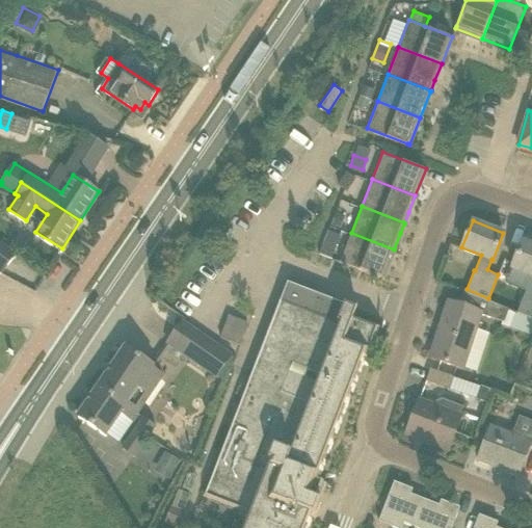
[(341,260),(380,275),(383,276),(394,249),(351,233),(341,260)]
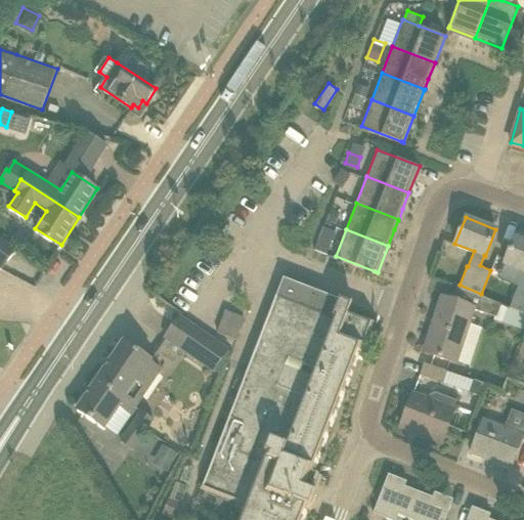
[(0,265),(5,268),(13,257),(20,248),(0,232),(0,265)]
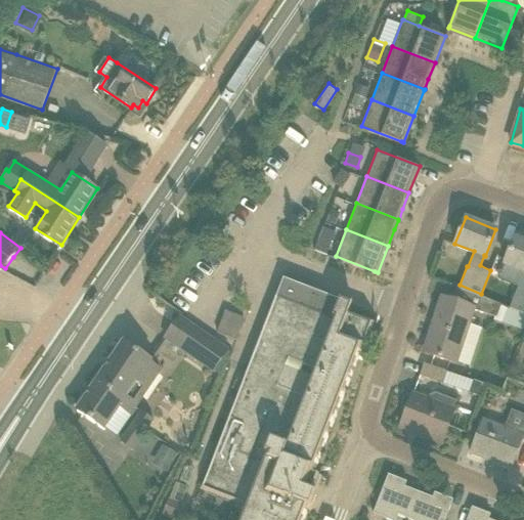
[(523,240),(515,236),(505,263),(507,264),(503,276),(519,283),(510,305),(523,310),(523,240)]
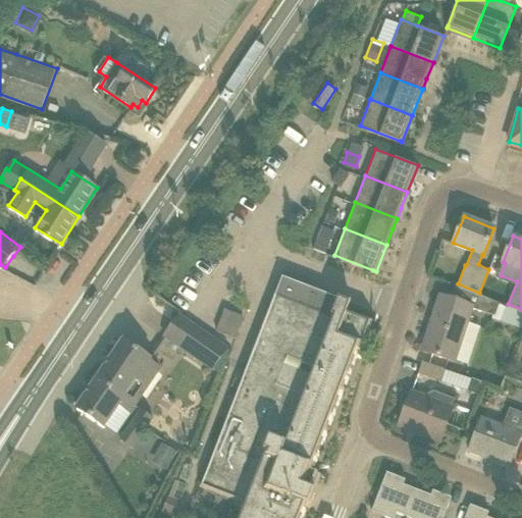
[(298,517),(304,503),(310,505),(315,491),(313,490),(318,476),(308,472),(356,349),(359,350),(370,320),(346,311),(351,300),(338,295),(337,300),(332,298),(334,294),(281,273),(200,484),(246,502),(239,517),(298,517)]
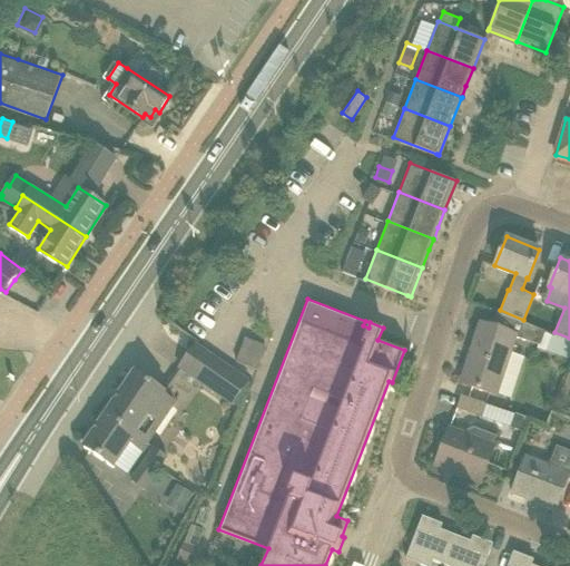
[(461,381),(492,391),(494,392),(514,333),(540,342),(546,328),(523,320),(500,310),(497,309),(492,324),(481,321),(470,354),(472,354),(463,380),(461,380),(461,381)]
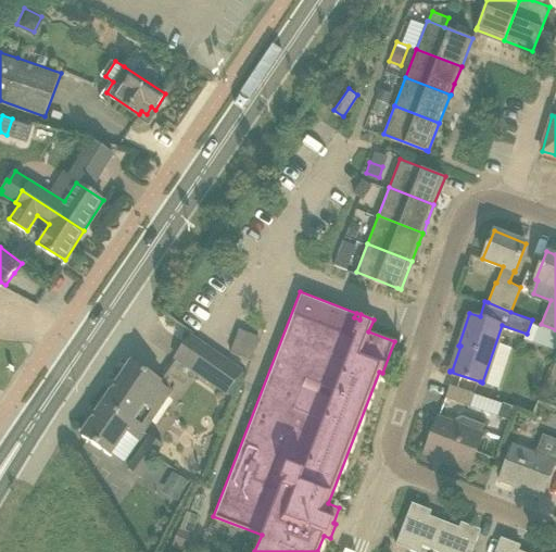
[(527,335),(555,347),(555,330),(532,322),(527,335)]
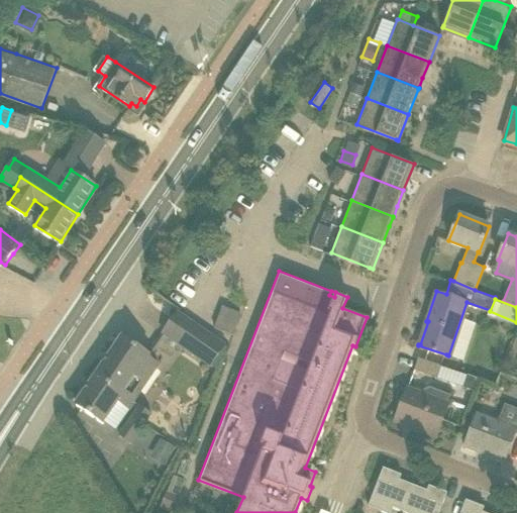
[(233,332),(241,311),(223,304),(215,325),(233,332)]
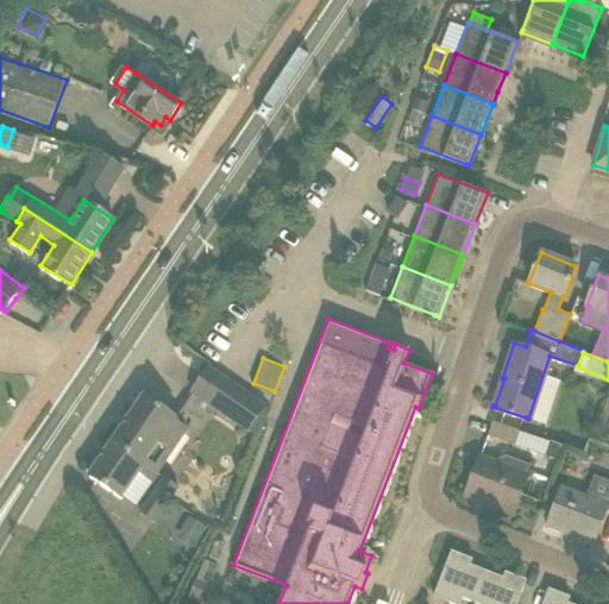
[(208,366),(195,385),(194,387),(250,426),(264,404),(248,392),(208,366)]
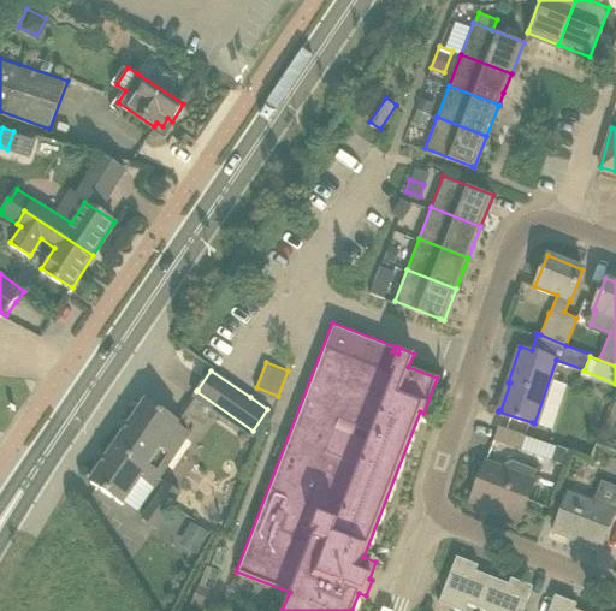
[(160,475),(167,463),(189,433),(176,423),(177,421),(146,399),(116,444),(160,475)]
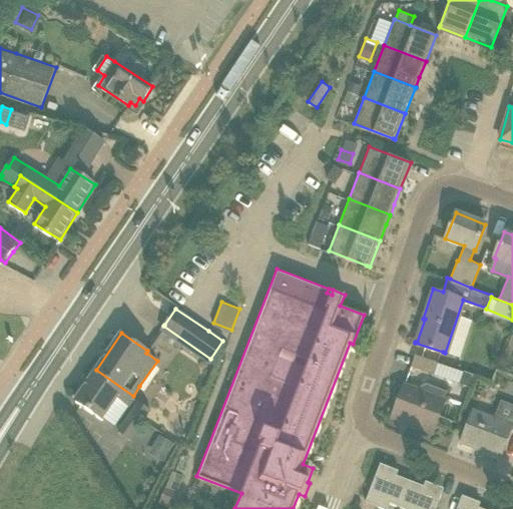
[(411,366),(430,372),(434,373),(438,361),(415,353),(411,366)]
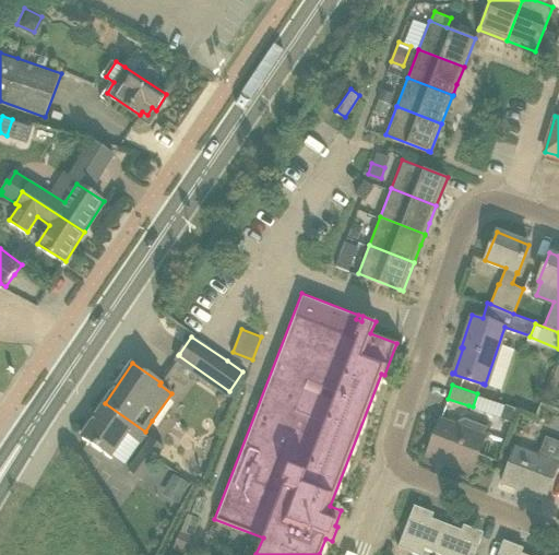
[(506,402),(501,416),(513,421),(518,406),(506,402)]
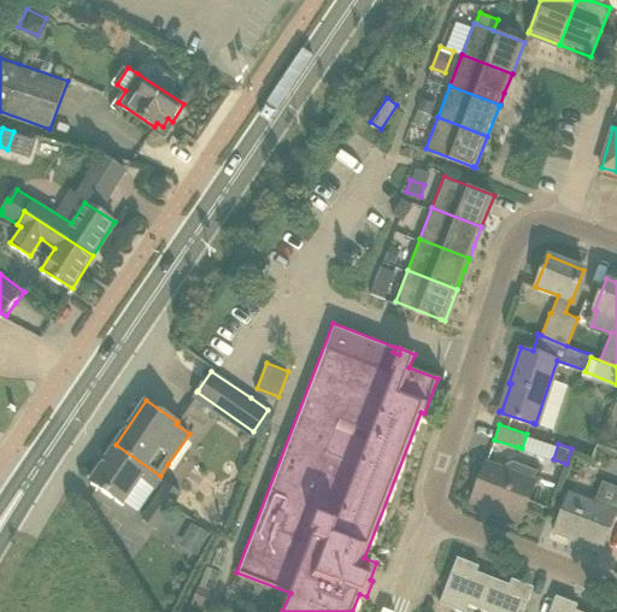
[(160,476),(116,445),(90,481),(123,502),(141,476),(154,484),(160,476)]
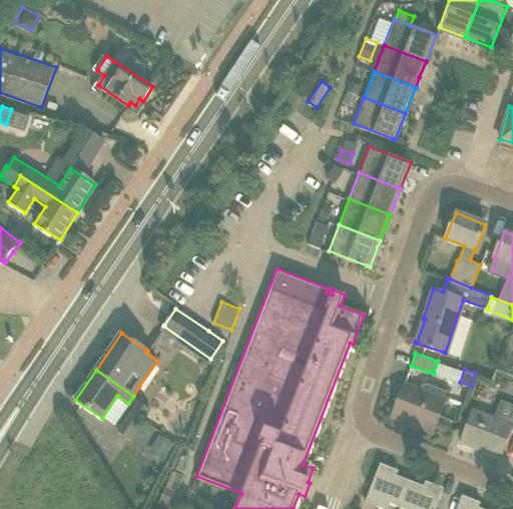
[(395,395),(399,397),(392,416),(433,432),(446,397),(444,396),(447,390),(427,382),(421,384),(419,389),(404,383),(403,386),(399,385),(396,386),(394,392),(395,395)]
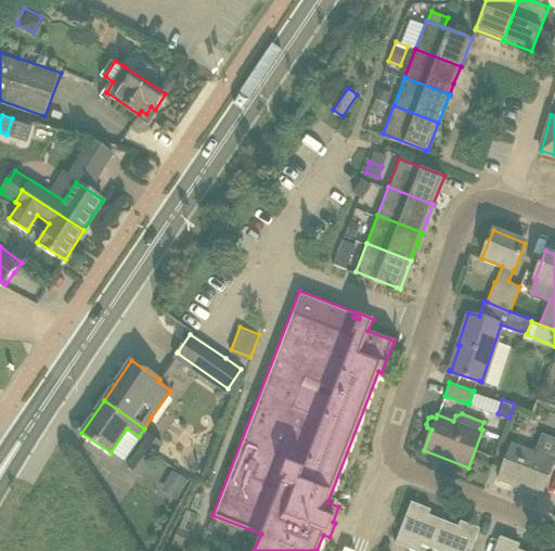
[(163,440),(151,433),(141,447),(153,455),(163,440)]
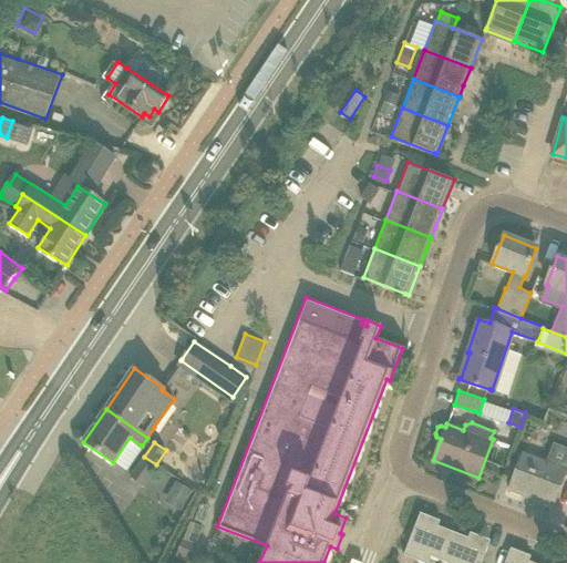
[(523,451),(508,490),(552,505),(565,473),(566,468),(523,451)]
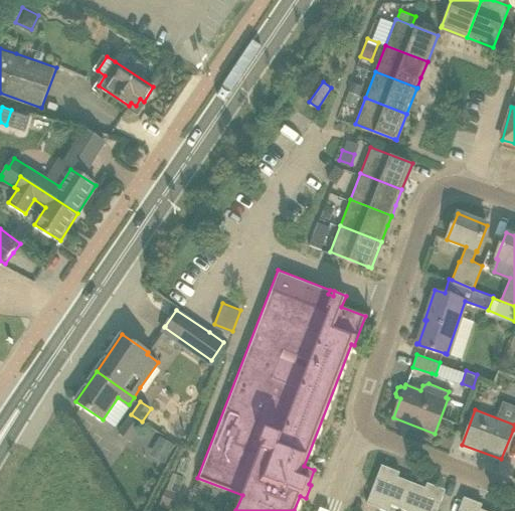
[(159,434),(150,453),(164,460),(173,441),(159,434)]
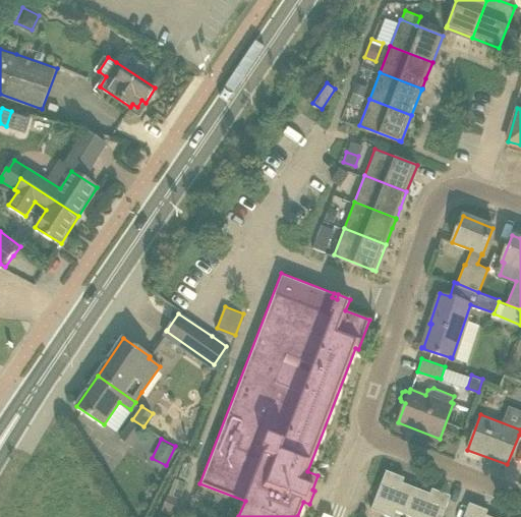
[(386,469),(371,508),(392,516),(395,509),(406,514),(416,487),(402,481),(404,476),(386,469)]
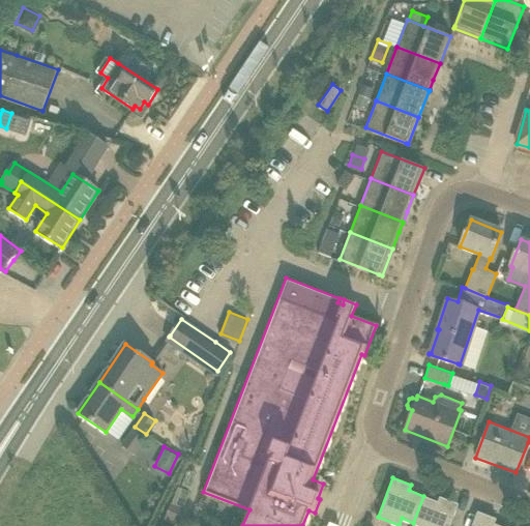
[(438,501),(423,496),(413,523),(421,525),(448,525),(458,503),(440,496),(438,501)]
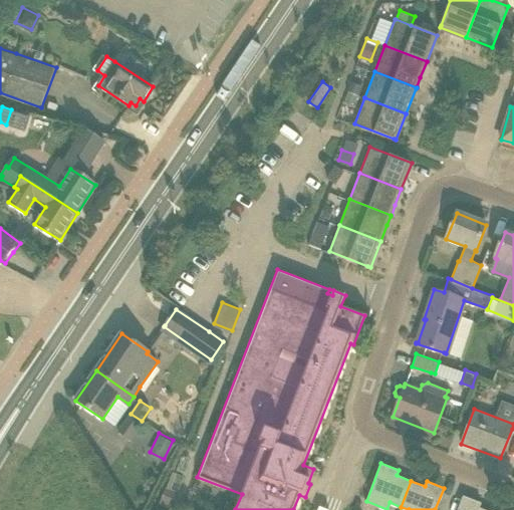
[(172,507),(177,493),(165,488),(160,502),(172,507)]
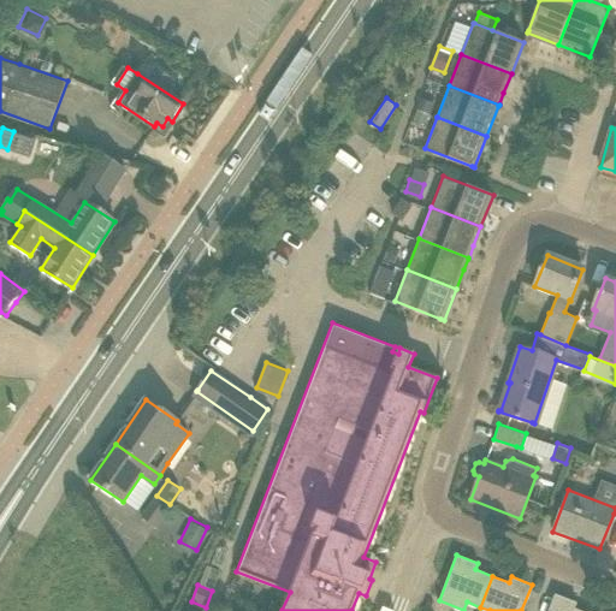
[(576,601),(555,593),(548,610),(582,610),(574,607),(576,601)]
